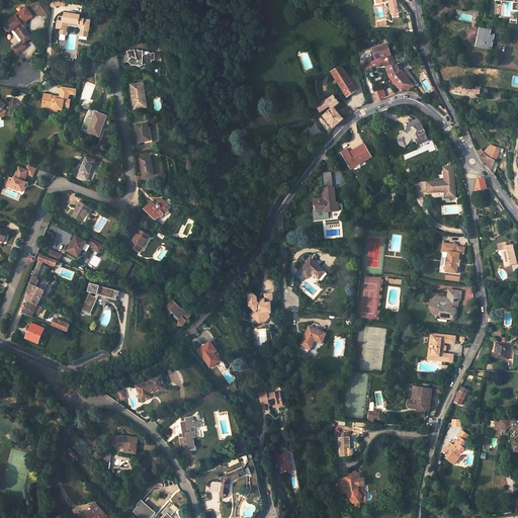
[(47,16),(49,6),(55,7),(56,5),(62,6),(63,0),(50,0),(50,4),(39,2),(37,14),(47,16)]
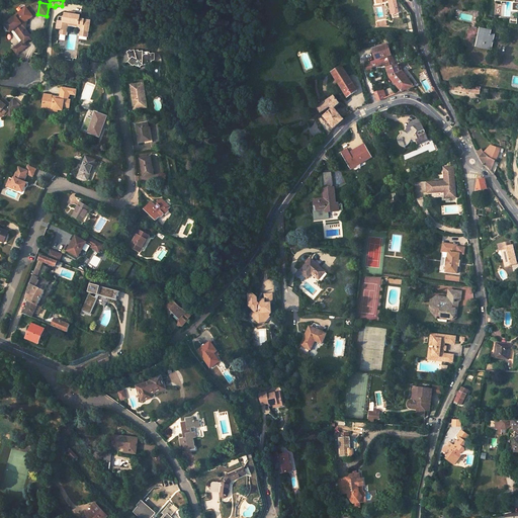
[(507,9),(517,10),(517,2),(514,2),(514,0),(509,0),(509,2),(507,2),(507,9)]
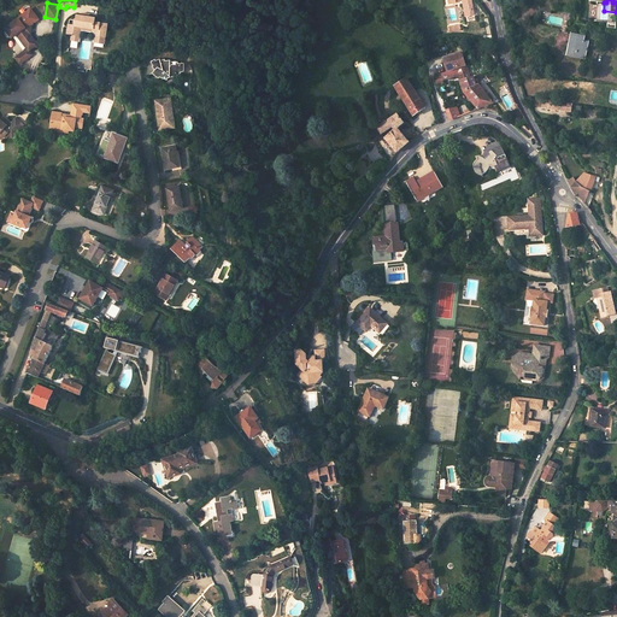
[(15,57),(19,63),(28,56),(29,54),(29,53),(29,52),(28,51),(28,50),(33,45),(36,46),(36,41),(34,40),(28,33),(29,25),(33,23),(31,21),(37,17),(30,7),(24,12),(27,15),(19,21),(18,19),(5,28),(5,34),(6,36),(12,37),(16,34),(27,47),(15,57)]
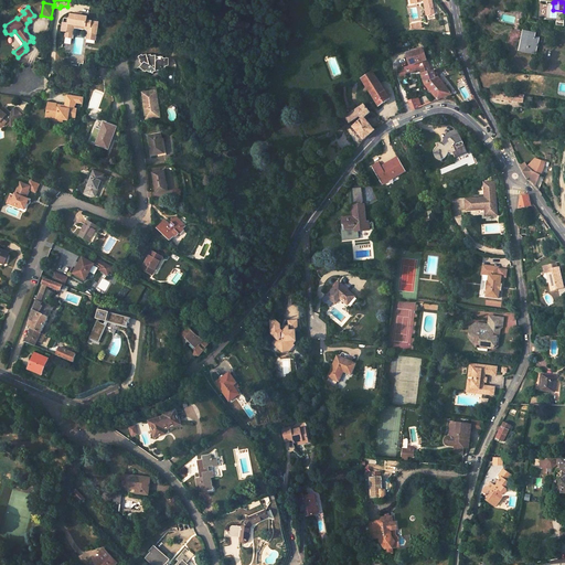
[(61,32),(65,32),(64,38),(71,39),(73,28),(73,25),(89,28),(88,40),(95,41),(97,22),(85,21),(86,18),(81,17),(74,16),(68,14),(67,19),(66,24),(61,23),(61,32)]
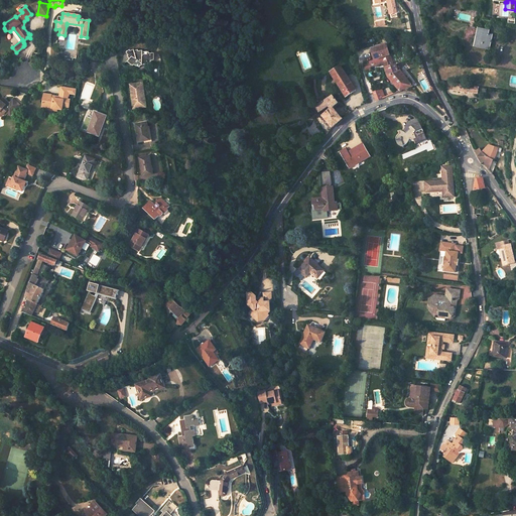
[(78,35),(81,36),(82,25),(67,23),(67,25),(80,27),(78,35)]
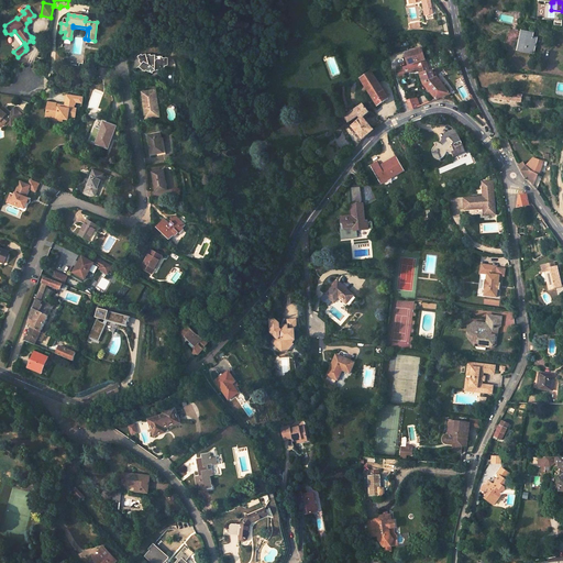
[(517,50),(533,54),(537,39),(533,39),(533,34),(520,31),(517,50)]
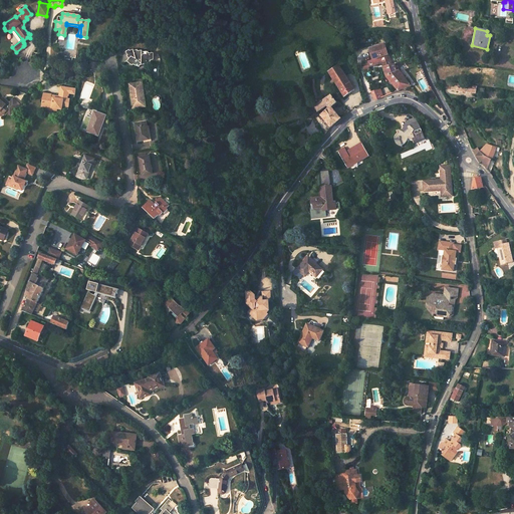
[(386,43),(369,48),(372,60),(371,60),(371,61),(372,65),(374,65),(374,66),(382,63),(388,77),(400,91),(401,91),(411,87),(412,86),(400,70),(397,63),(393,65),(386,43)]
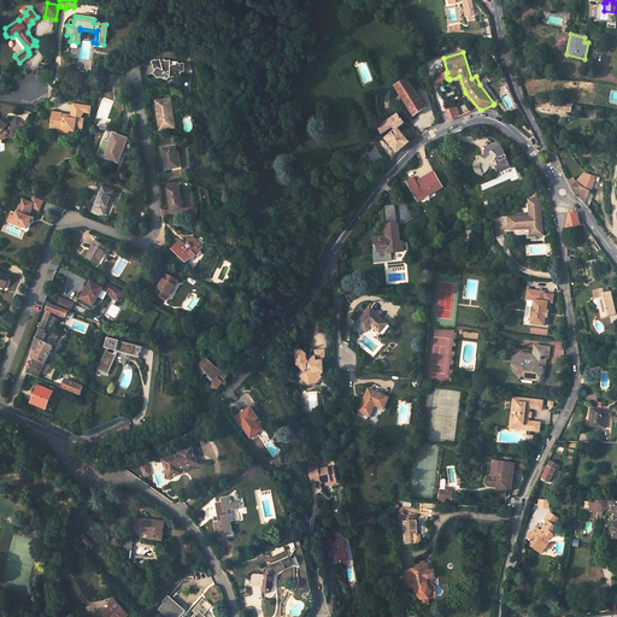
[(156,72),(153,75),(159,80),(160,77),(168,80),(168,77),(177,76),(176,75),(181,74),(183,64),(162,59),(152,63),(154,66),(152,69),(156,72)]
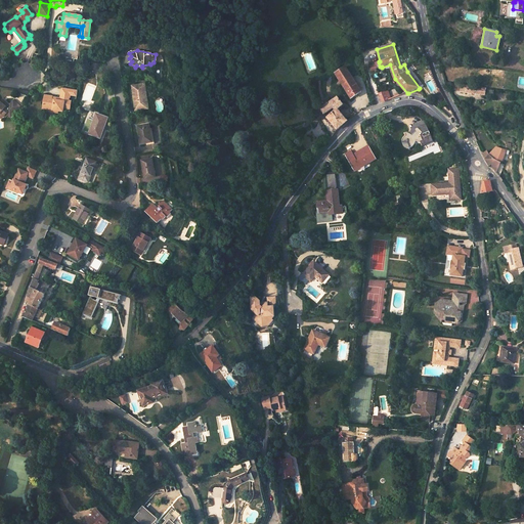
[(343,84),(351,98),(361,91),(352,77),(346,67),(336,74),(343,84)]
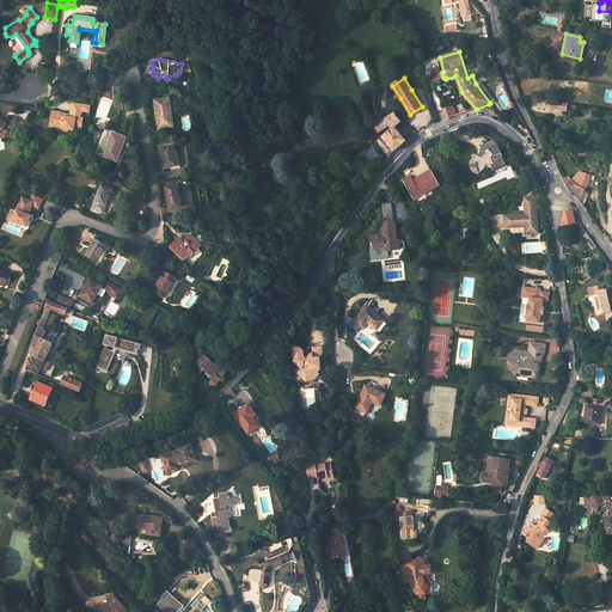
[(538,108),(576,112),(576,105),(568,104),(568,103),(530,98),(528,103),(538,104),(538,108)]
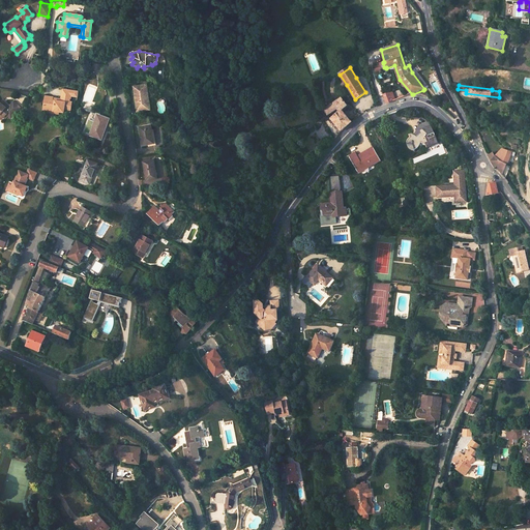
[(134,87),(137,113),(150,111),(146,86),(134,87)]
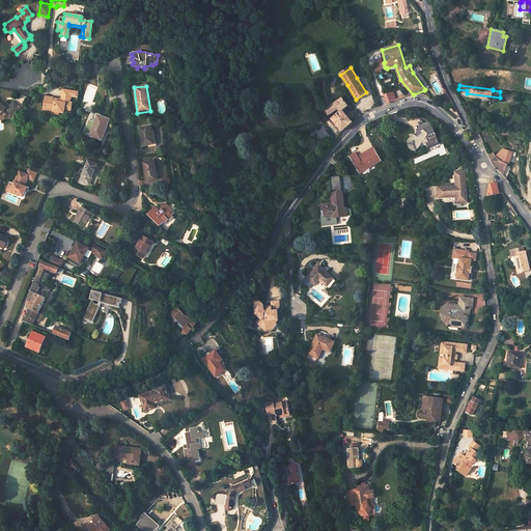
[(71,103),(68,102),(68,99),(70,99),(71,96),(77,98),(78,91),(63,89),(61,100),(56,99),(55,101),(52,100),(52,96),(45,95),(42,109),(62,113),(63,109),(70,110),(71,103)]
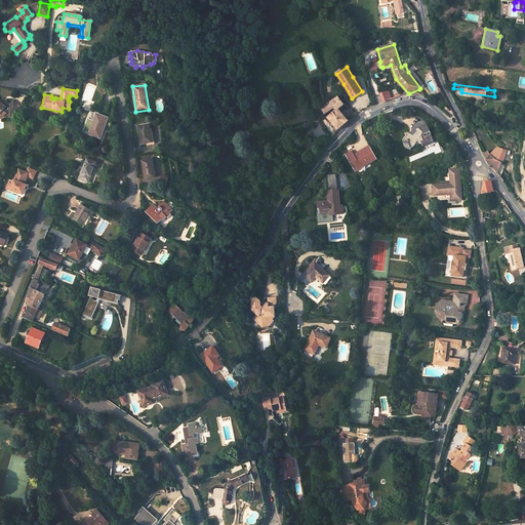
[(380,93),(382,103),(389,101),(386,91),(380,93)]
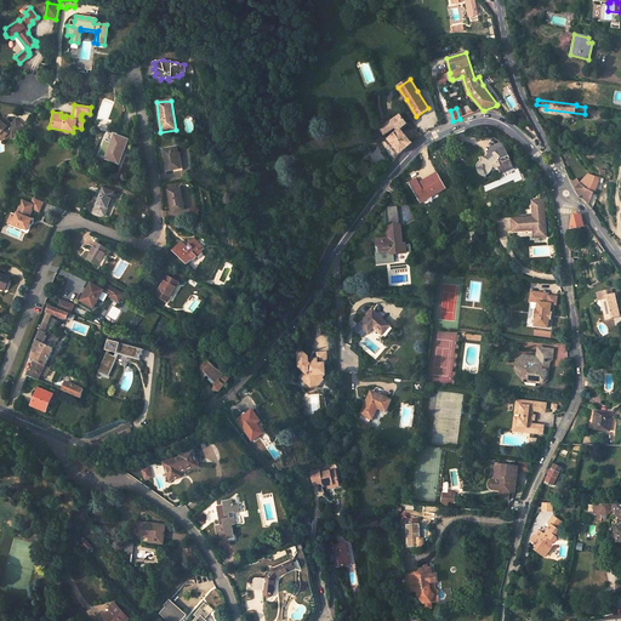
[(387,140),(400,154),(412,143),(400,130),(406,124),(399,115),(393,119),(380,129),(379,130),(383,136),(393,129),(396,127),(398,131),(397,132),(387,140)]
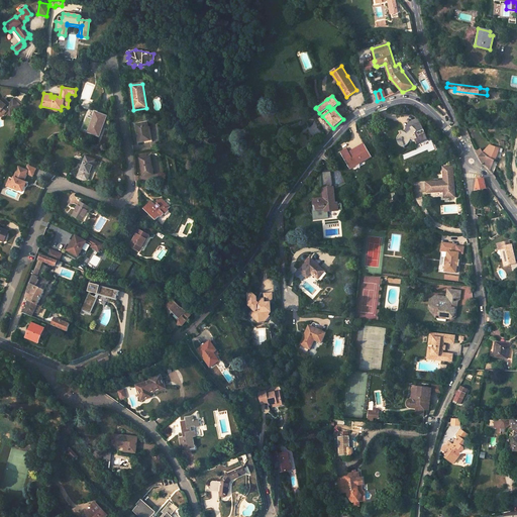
[(0,108),(1,108),(4,110),(6,107),(7,108),(12,111),(18,105),(17,103),(12,98),(8,102),(4,99),(2,102),(0,100),(0,108)]
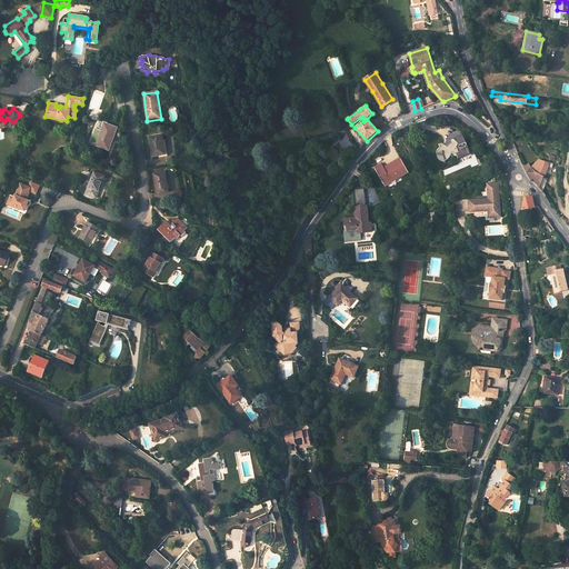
[(0,127),(0,128),(6,122),(9,126),(9,125),(10,126),(13,122),(8,119),(7,118),(5,121),(1,119),(0,119),(0,127)]
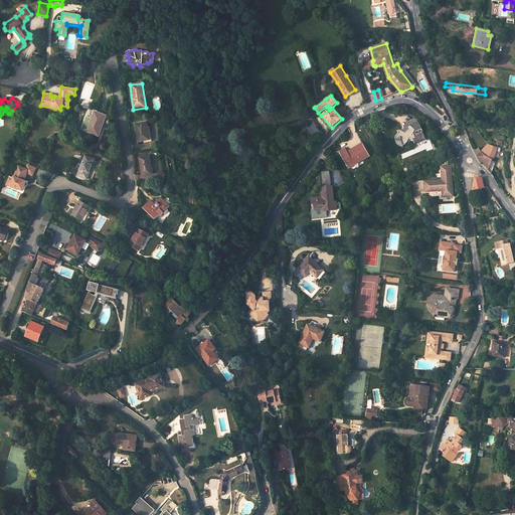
[(86,131),(98,136),(106,117),(95,112),(86,131)]
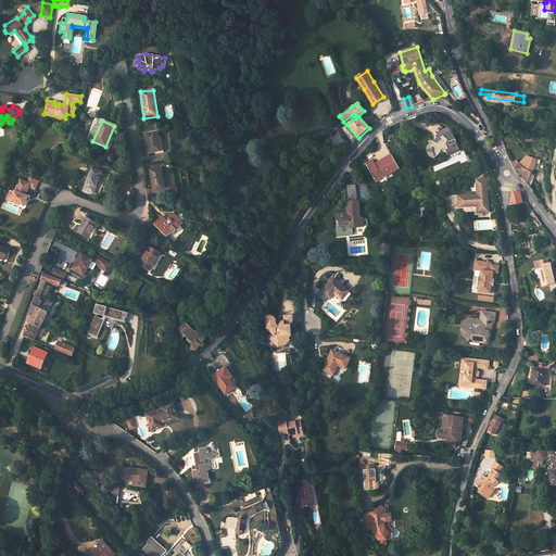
[(438,137),(451,131),(449,126),(437,131),(433,142),(436,143),(439,139),(438,137)]
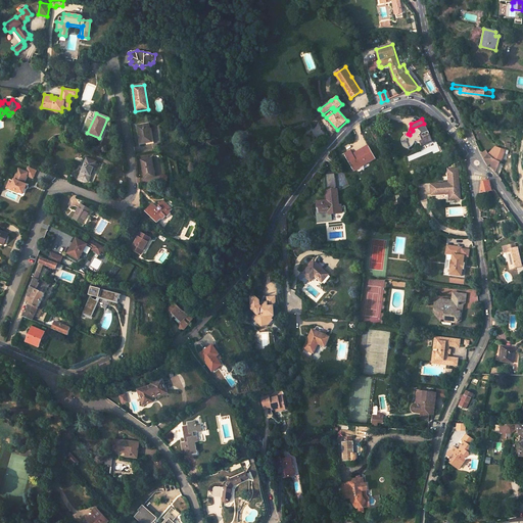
[(406,142),(408,148),(409,147),(410,147),(411,146),(412,145),(413,144),(413,143),(414,141),(417,143),(418,142),(420,146),(432,141),(424,124),(412,129),(413,131),(410,135),(408,134),(407,133),(406,133),(405,133),(403,133),(402,133),(402,134),(403,136),(402,136),(401,137),(400,137),(400,138),(399,140),(399,141),(399,142),(403,142),(406,142)]
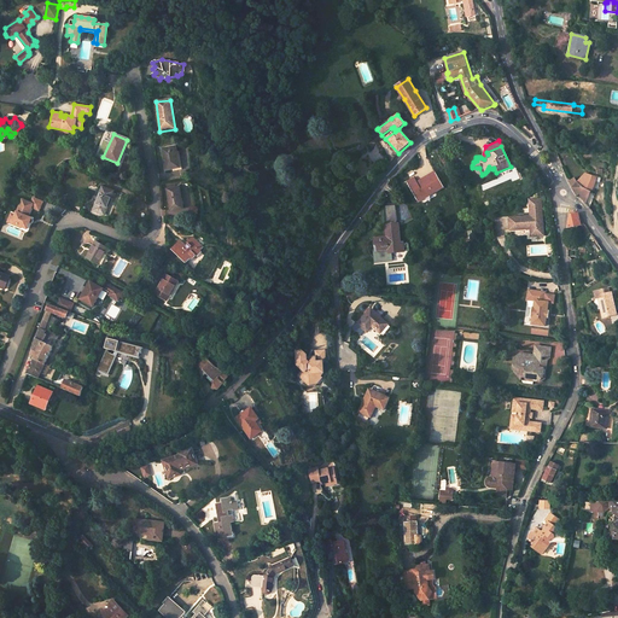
[(162,150),(165,170),(179,168),(176,151),(174,152),(174,147),(162,150)]
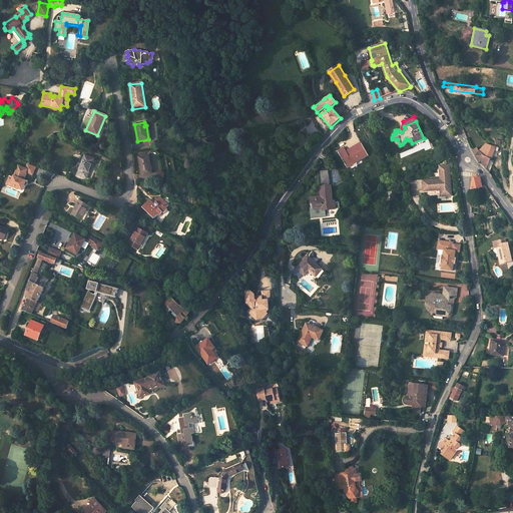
[(362,142),(347,149),(345,146),(339,149),(348,168),(370,157),(362,142)]
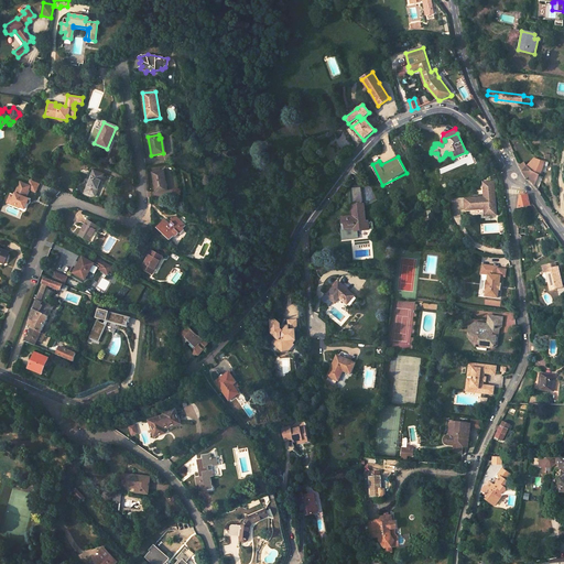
[(532,182),(534,185),(538,175),(541,169),(542,162),(534,158),(527,166),(524,162),(519,165),(522,171),(527,179),(529,176),(530,180),(532,182)]
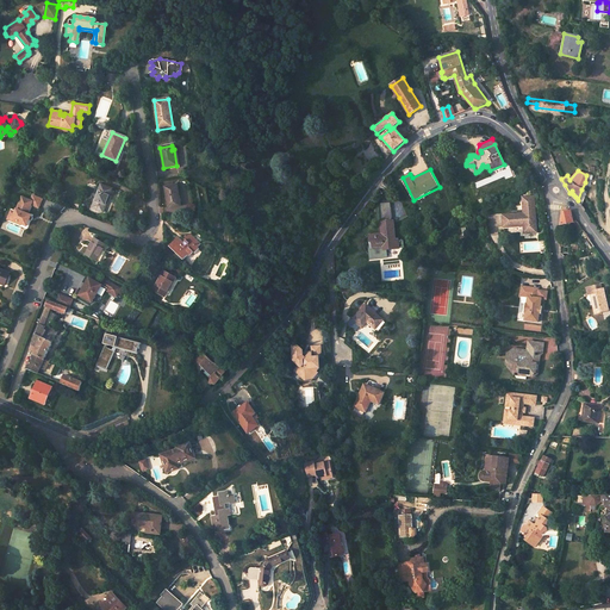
[(89,207),(101,212),(111,188),(99,184),(89,207)]
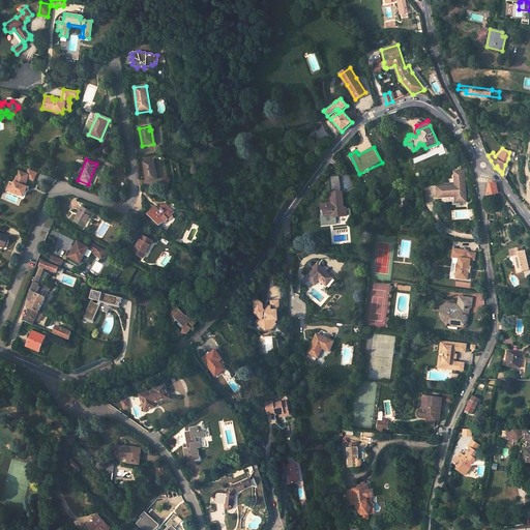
[(146,181),(156,179),(154,160),(144,163),(146,181)]
